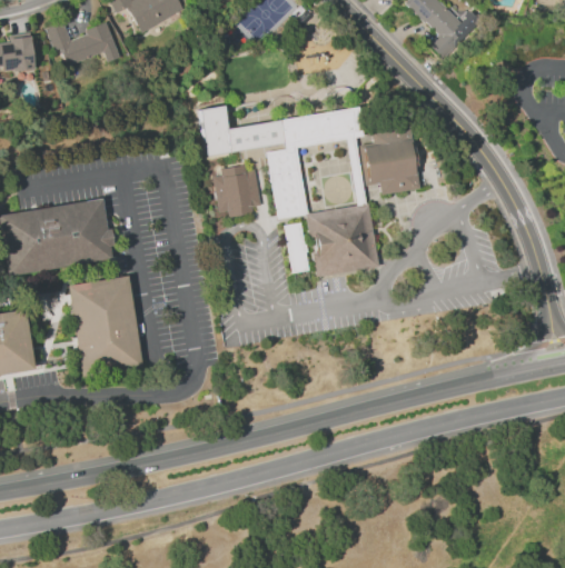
[(111,1),(112,0),(132,0),(134,1),(135,0),(180,0),(187,11),(151,31),(151,32),(135,42),(111,1)]
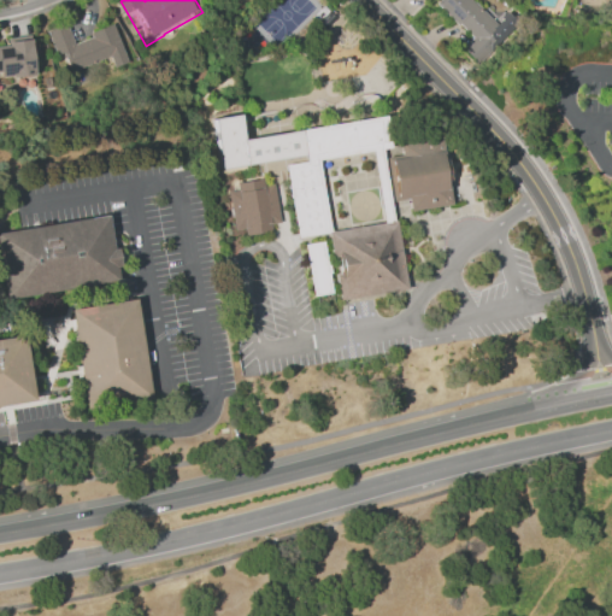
[(446,0),(476,0),(475,3),(478,5),(480,4),(506,29),(493,42),(494,45),(492,47),(496,52),(483,65),(466,50),(477,39),(463,25),(462,27),(440,6),(446,0)]
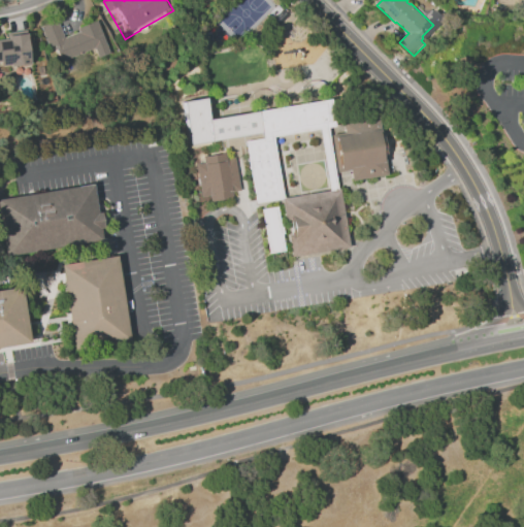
[(470,0),(459,9),(451,0),(470,0)]
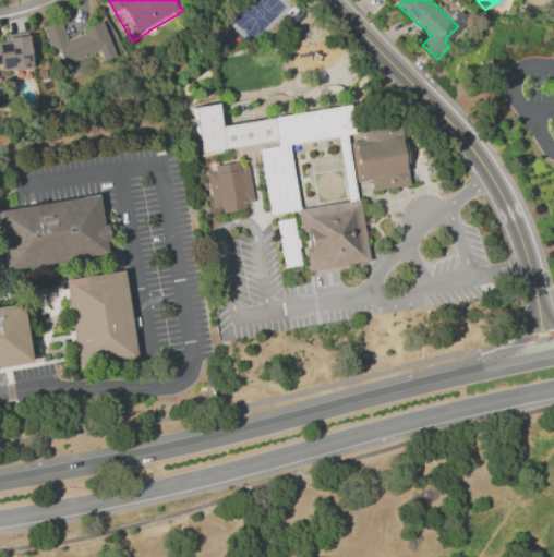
[(108,22),(112,33),(111,33),(116,43),(115,43),(121,58),(108,63),(103,52),(71,65),(67,57),(60,60),(48,29),(65,22),(73,41),(87,35),(86,32),(108,22)]
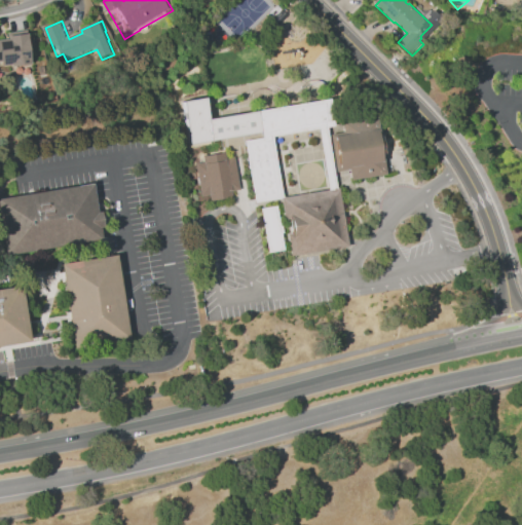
[(30,34),(34,65),(27,66),(0,69),(0,40),(11,39),(11,37),(30,34)]
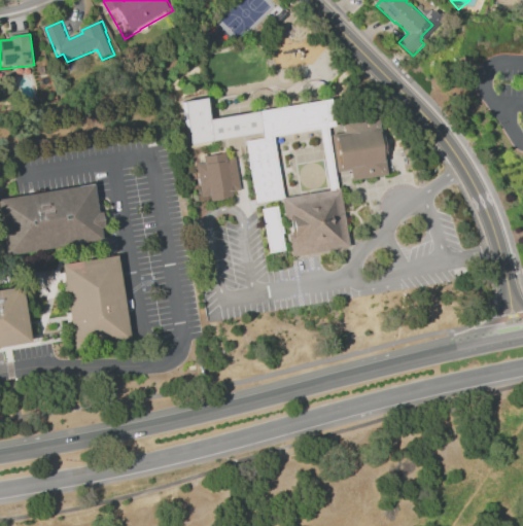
[(298,259),(354,249),(343,179),(350,178),(352,188),(397,181),(386,114),(336,124),(332,98),(213,118),(209,97),(182,101),(190,146),(265,134),(266,139),(247,142),(258,206),(287,201),(298,259)]
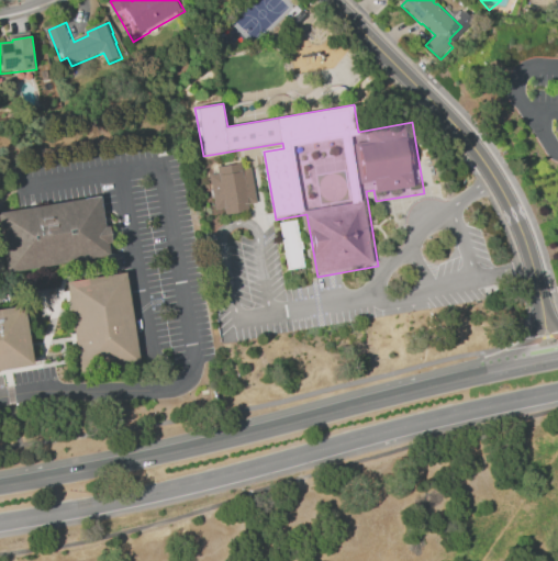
[(219,168),(220,175),(211,177),(218,210),(229,208),(230,215),(253,211),(252,205),(260,203),(254,169),(244,170),(243,164),(219,168)]
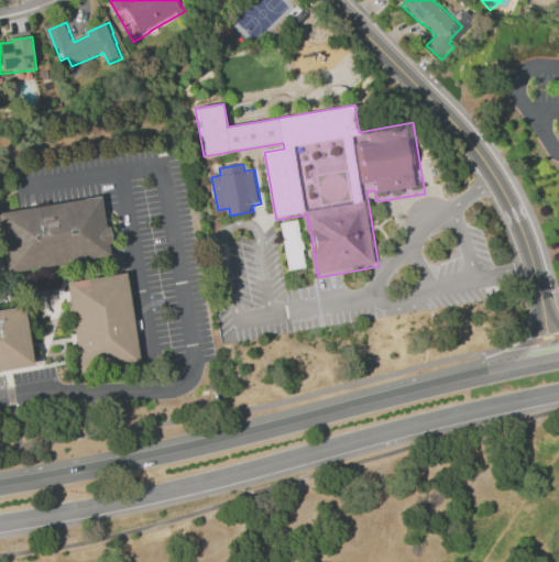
[(1,215),(102,198),(107,228),(112,228),(116,244),(110,245),(112,259),(11,275),(1,215)]
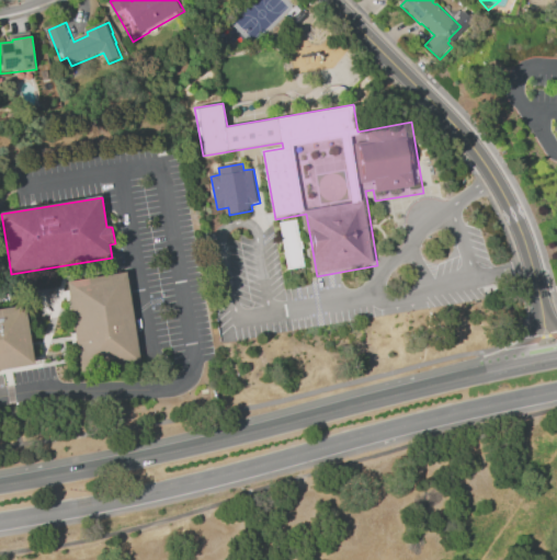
[(68,282),(127,273),(141,363),(81,373),(68,282)]
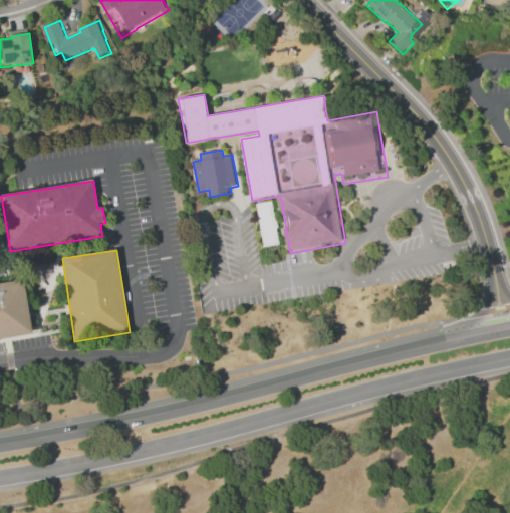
[(0,283),(22,280),(31,334),(0,339),(0,283)]
